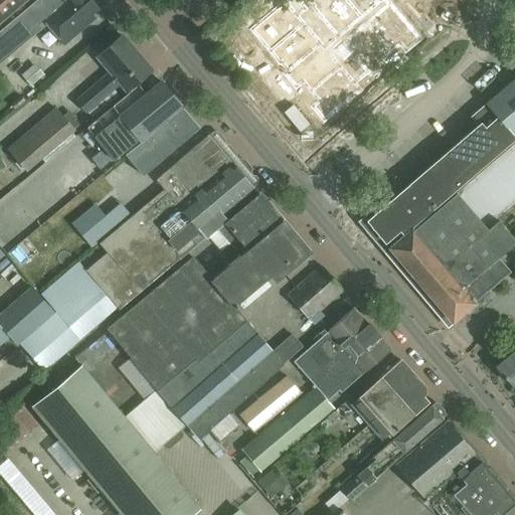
[(0,0),(0,19),(23,0),(0,0)]
